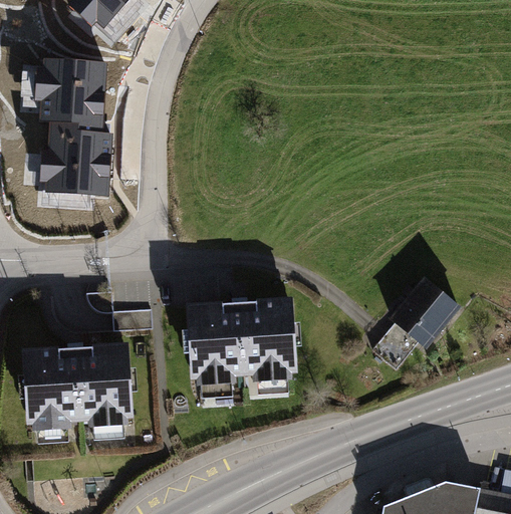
[(129,0),(66,0),(71,4),(67,9),(89,29),(93,24),(101,31),(129,0)]
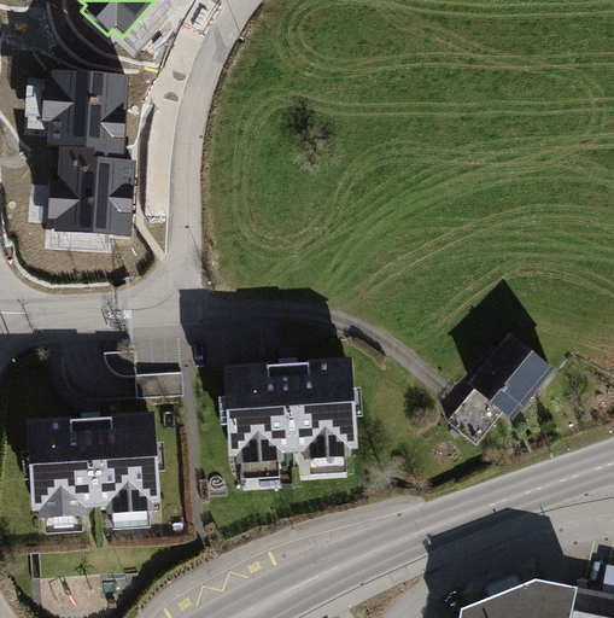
[(124,80),(54,77),(54,89),(45,88),(44,124),(52,124),(51,149),(63,149),(62,185),(53,185),(52,221),(59,221),(59,233),(130,234),(133,163),(115,163),(115,152),(122,152),(124,80)]
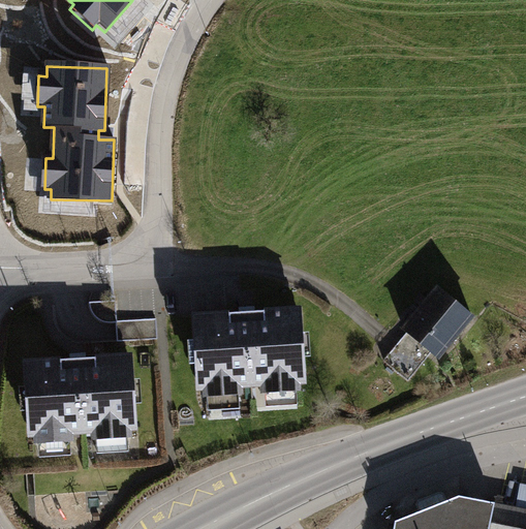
[(434,289),(401,329),(435,356),(468,317),(434,289)]
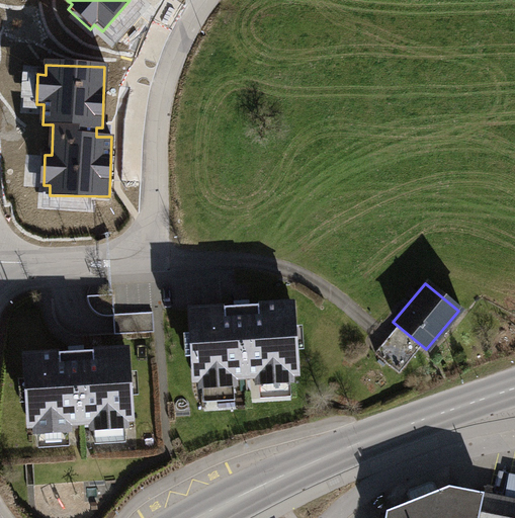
[(290,304),(187,310),(192,380),(198,380),(198,387),(233,384),(232,378),(254,376),(255,383),(289,381),(288,374),(294,373),(290,304)]
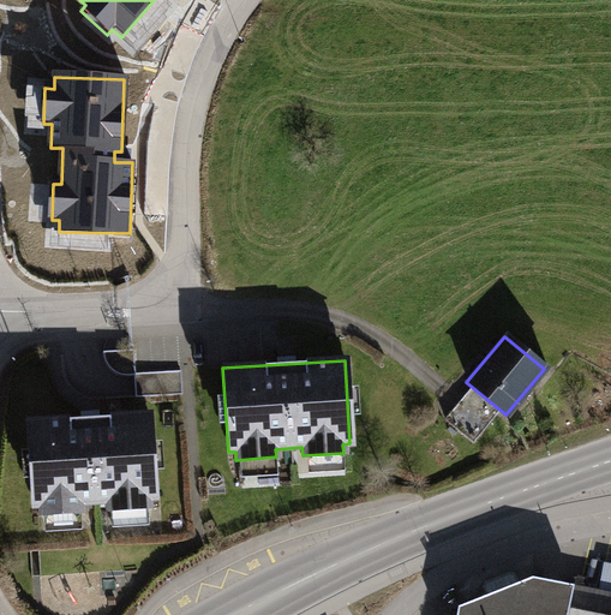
[(132,375),(132,376),(133,398),(179,395),(178,371),(132,375)]
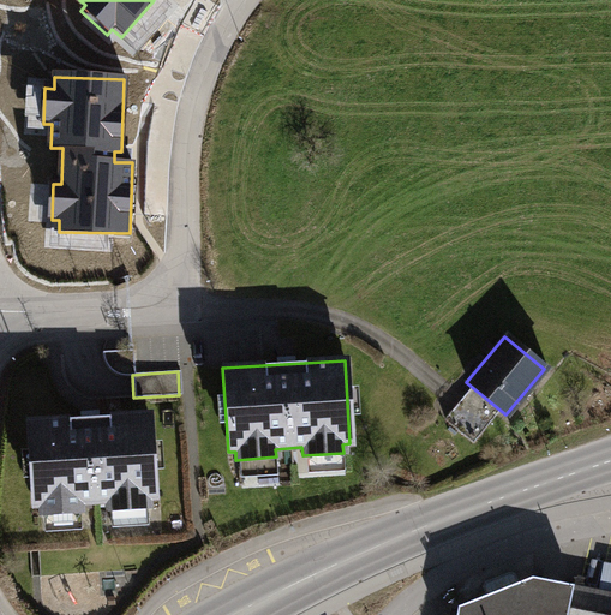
[(471,442),(495,415),(466,392),(443,421),(471,442)]
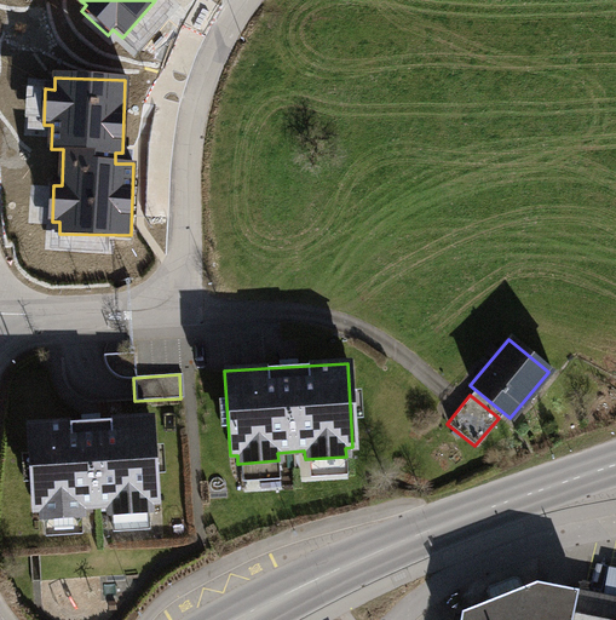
[(150,418),(27,425),(32,510),(39,510),(39,518),(81,516),(80,507),(107,506),(107,514),(148,511),(148,503),(155,503),(150,418)]
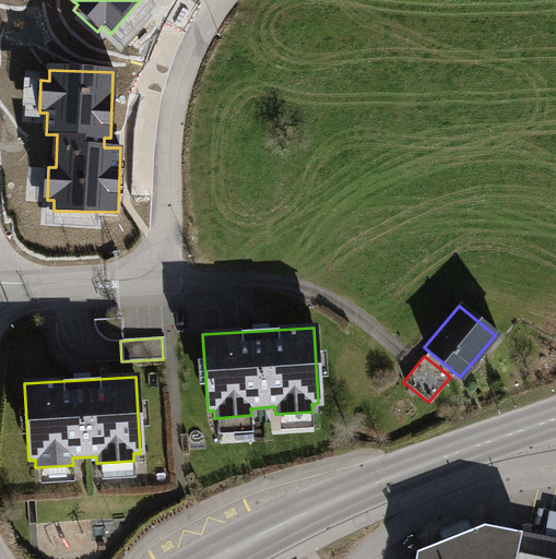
[(555,558),(555,516),(547,515),(543,537),(484,526),(420,552),(417,558),(555,558)]
